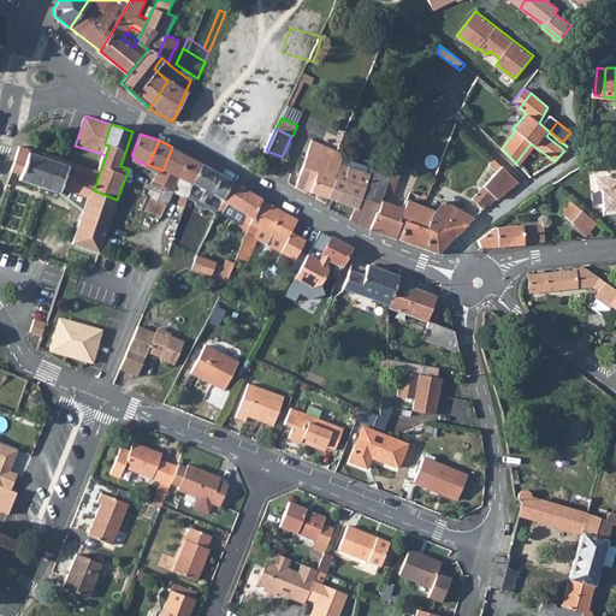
[(336,149),(312,141),(296,185),(329,199),(341,163),(344,152),(336,149)]
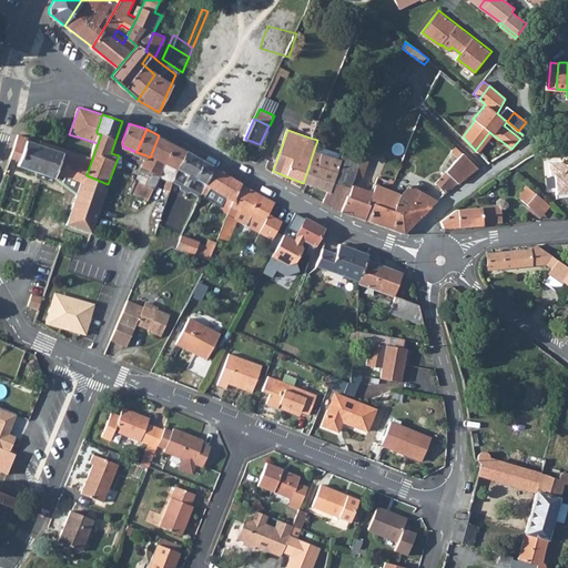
[(78,193),(67,224),(69,225),(80,194),(87,175),(92,159),(40,141),(38,145),(33,143),(27,142),(28,139),(18,135),(11,155),(10,159),(12,159),(18,161),(16,165),(59,179),(61,175),(64,176),(62,183),(78,193)]
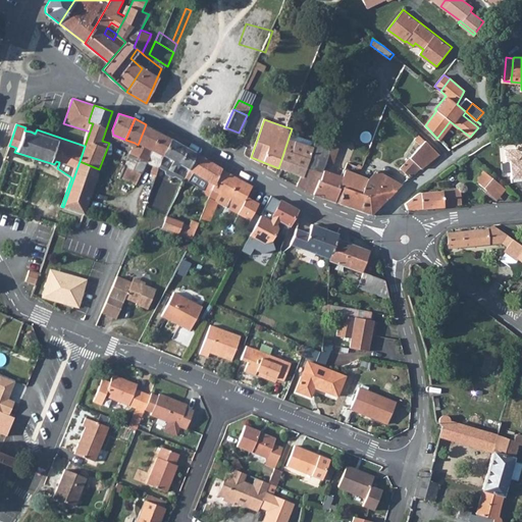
[(151,150),(165,156),(172,139),(146,124),(138,145),(135,143),(126,162),(118,159),(112,173),(121,176),(138,183),(142,172),(146,161),(151,150)]
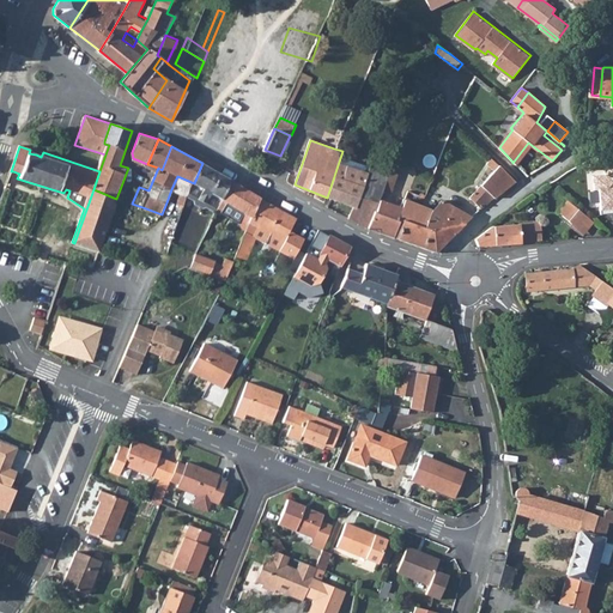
[(365,155),(360,169),(366,171),(371,158),(365,155)]
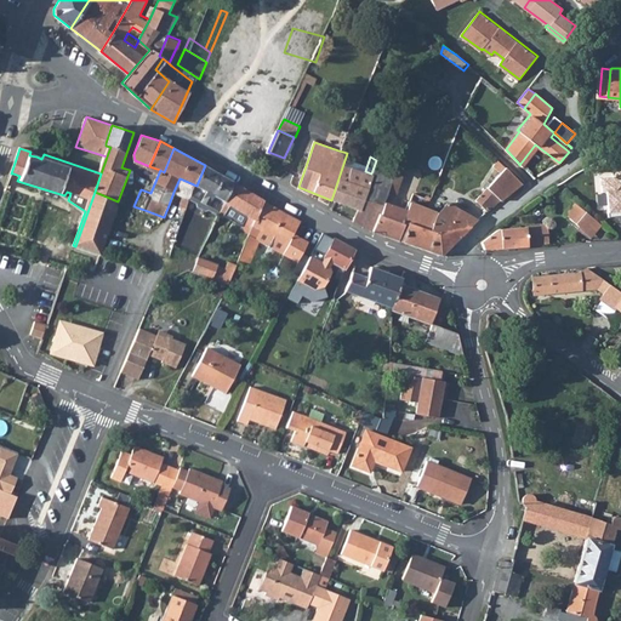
[(398,167),(376,160),(371,174),(365,171),(343,164),(331,200),(335,201),(357,210),(352,221),(372,232),(385,201),(398,167)]
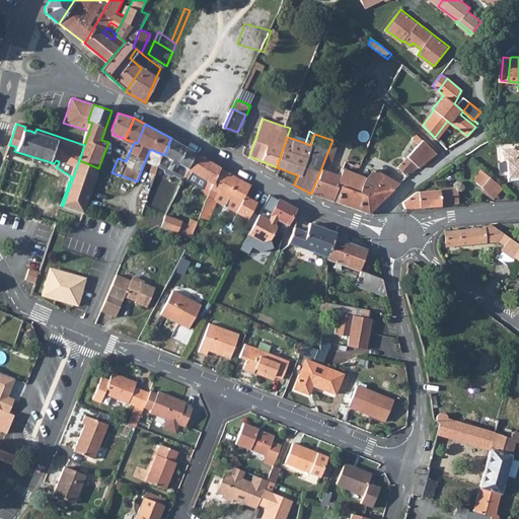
[(183,179),(189,168),(196,151),(171,138),(164,155),(161,166),(160,167),(167,170),(167,173),(174,176),(176,175),(183,179)]
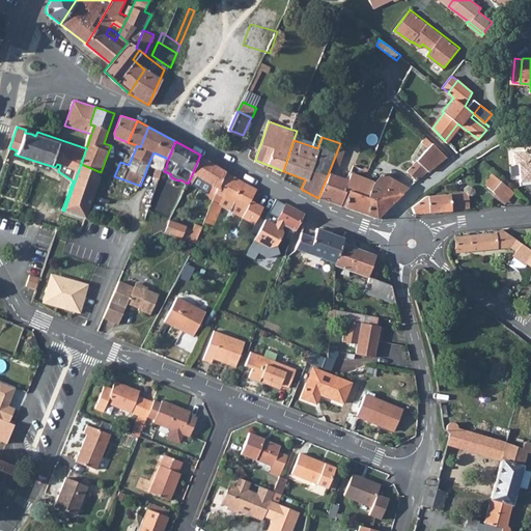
[(431,169),(434,168),(445,158),(431,144),(430,145),(419,158),(407,170),(417,180),(431,169)]
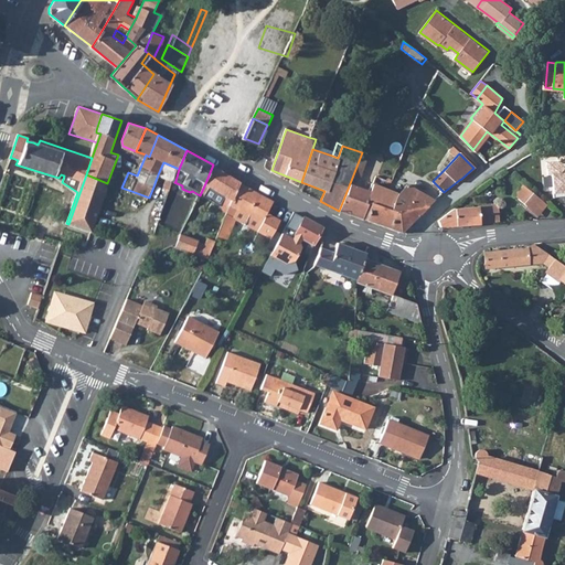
[(564,157),(543,159),(545,193),(554,192),(555,199),(564,198),(564,157)]
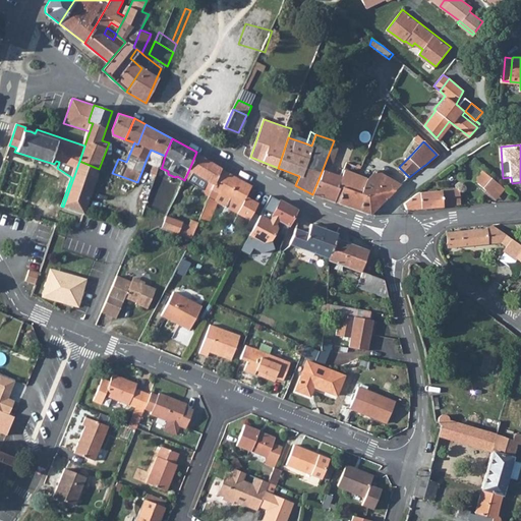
[(165,156),(151,150),(146,161),(157,165),(162,167),(165,156)]
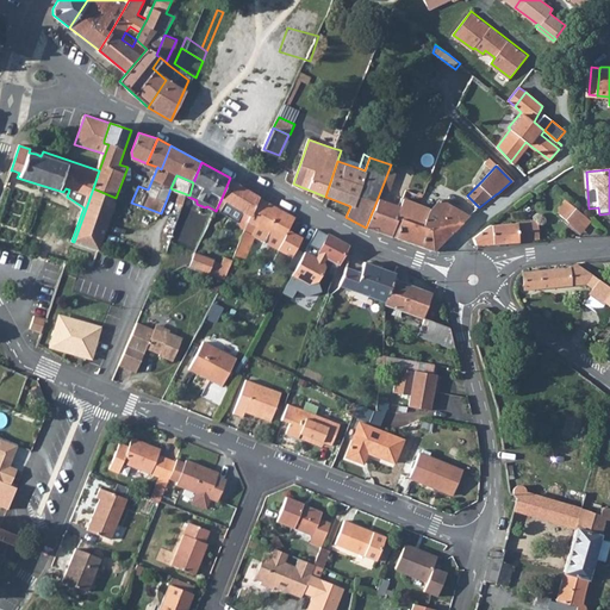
[(260,197),(230,178),(222,198),(250,216),(260,197)]
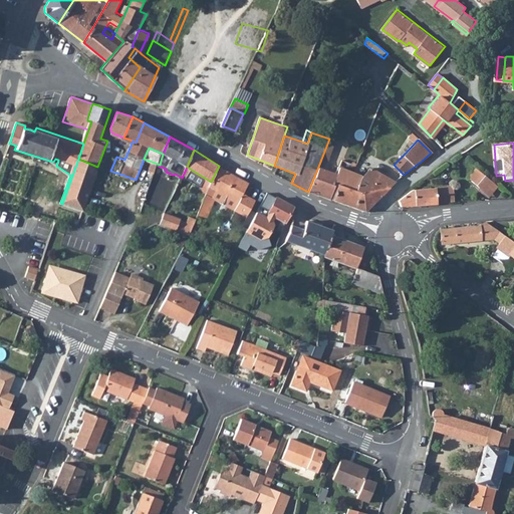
[(110,171),(116,157),(107,154),(102,168),(110,171)]
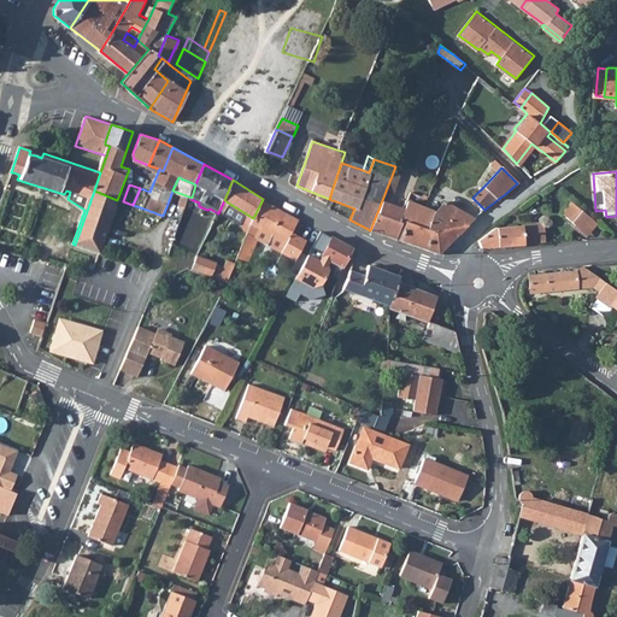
[(87,211),(75,245),(100,253),(119,201),(117,200),(94,191),(87,211)]
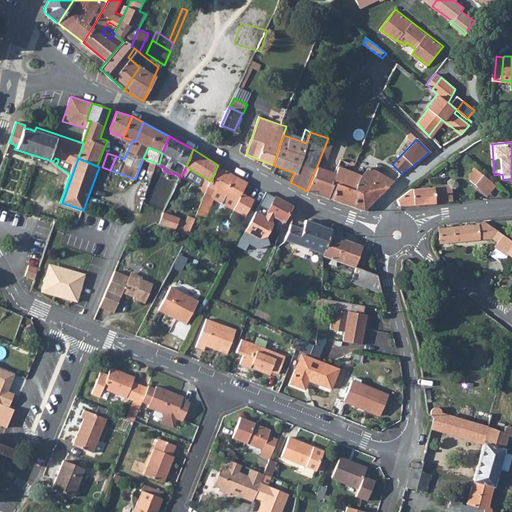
[(158,165),(159,164),(154,162),(145,186),(146,186),(141,200),(145,201),(158,165)]
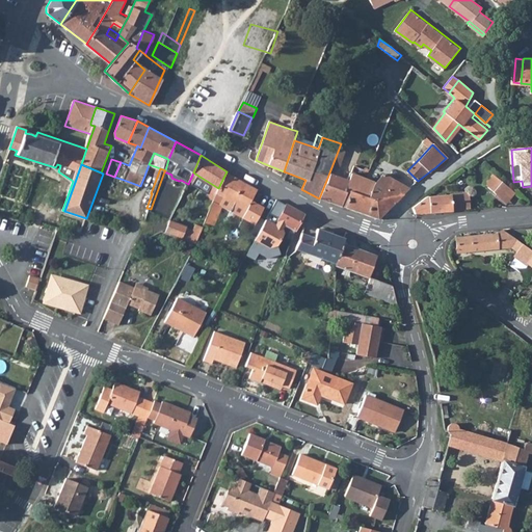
[(227,171),(218,188),(213,202),(220,205),(221,204),(225,197),(246,209),(243,215),(247,218),(256,202),(253,200),(259,189),(227,171)]
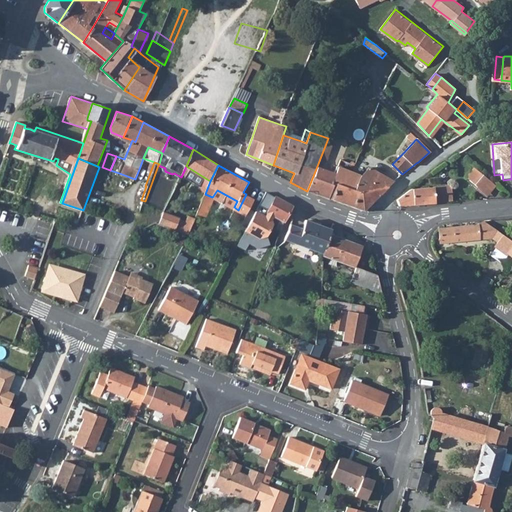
[(354,208),(366,175),(337,165),(335,171),(337,172),(334,182),(335,184),(330,199),(354,208)]
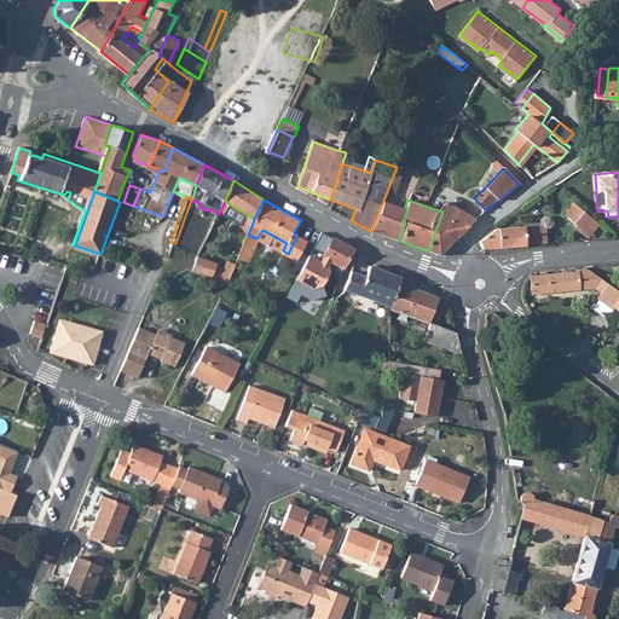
[(408,208),(405,207),(383,201),(371,231),(399,241),(405,223),(404,220),(408,208)]
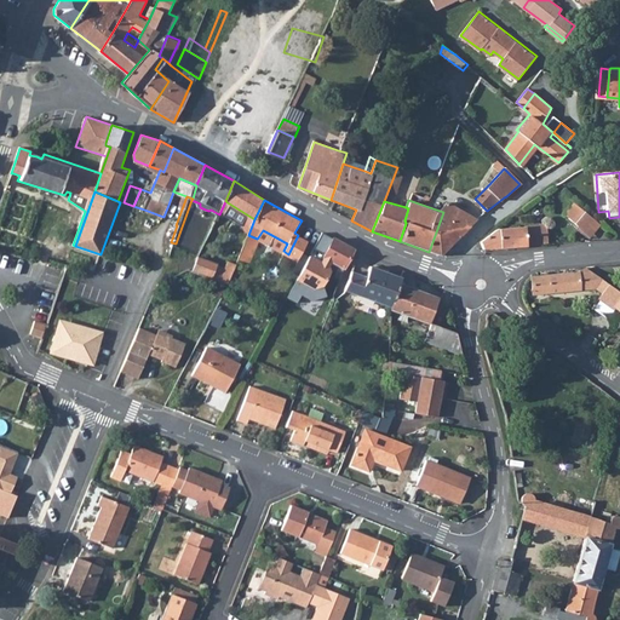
[(441,256),(477,219),(452,201),(443,212),(429,252),(441,256)]
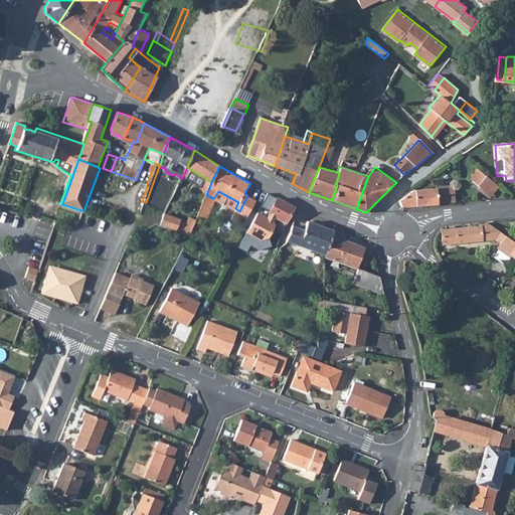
[(475,182),(482,172),(479,170),(472,180),(475,182)]
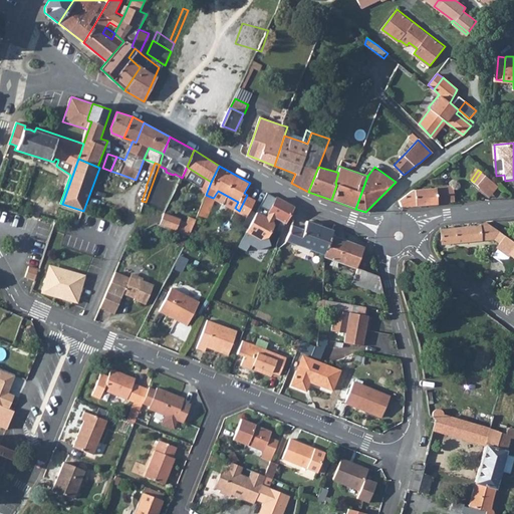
[(482,188),(489,179),(481,172),(474,182),(482,188)]
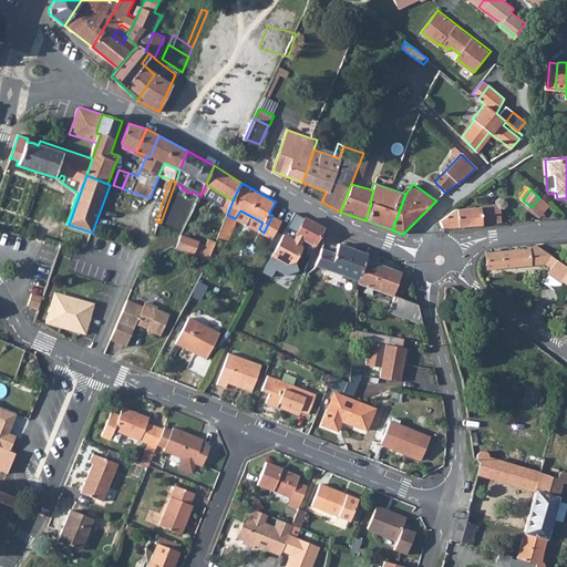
[(550,205),(539,197),(532,207),(529,209),(540,218),(550,205)]
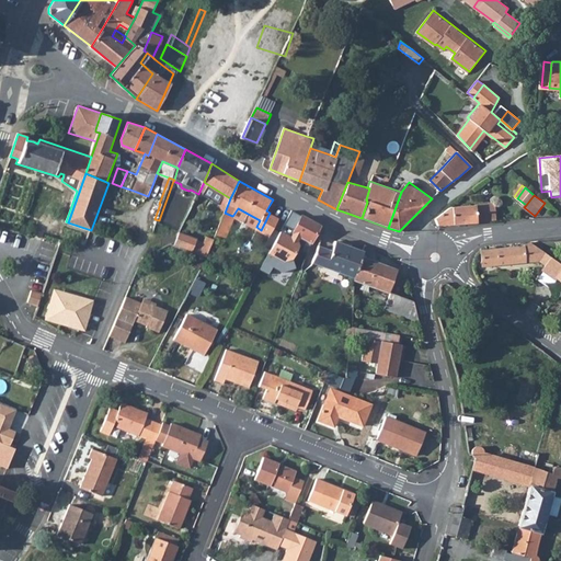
[(476,219),(488,218),(487,203),(456,205),(442,214),(436,218),(438,226),(477,221),(476,219)]
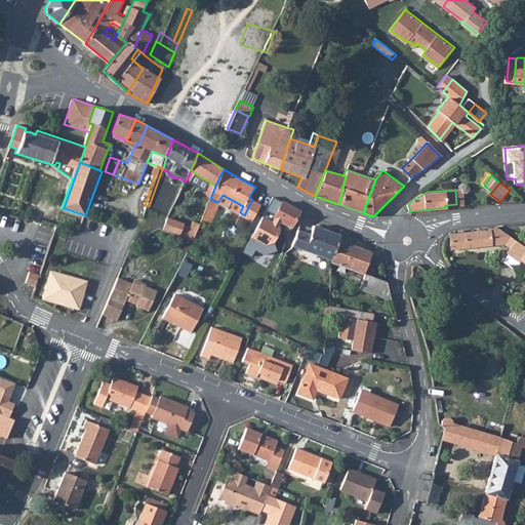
[(244,215),(240,212),(239,214),(251,220),(252,217),(259,203),(252,199),(244,215)]
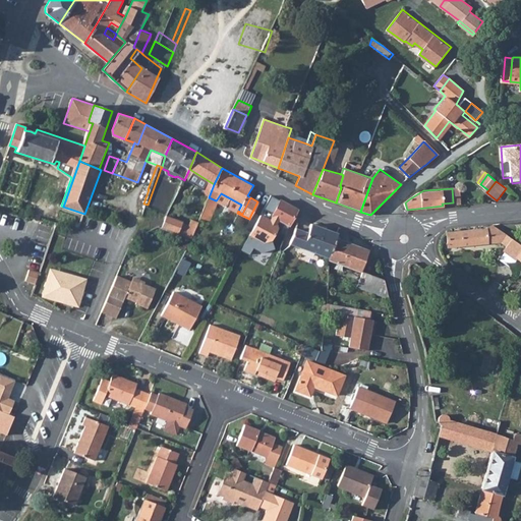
[(280,199),(269,220),(259,215),(249,236),(263,243),(272,240),(277,230),(277,224),(279,219),(288,224),(297,209),(280,199)]
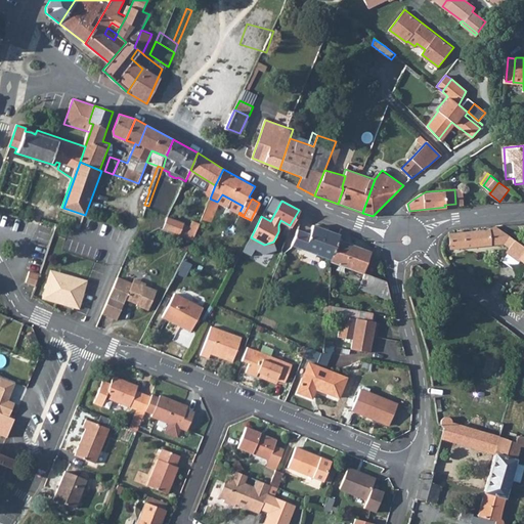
[(208,203),(201,222),(210,225),(218,206),(208,203)]
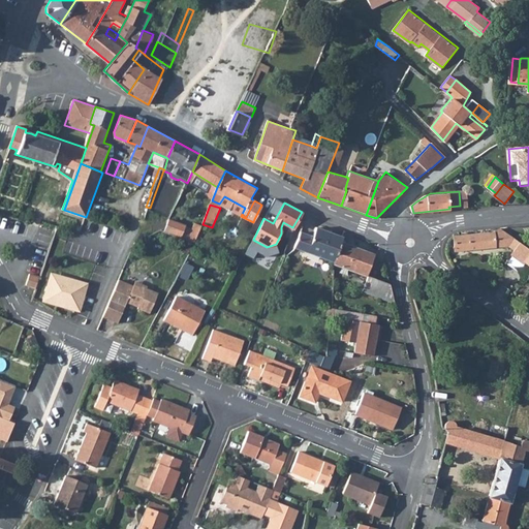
[(188,228),(172,220),(169,224),(166,234),(175,238),(182,241),(188,228)]
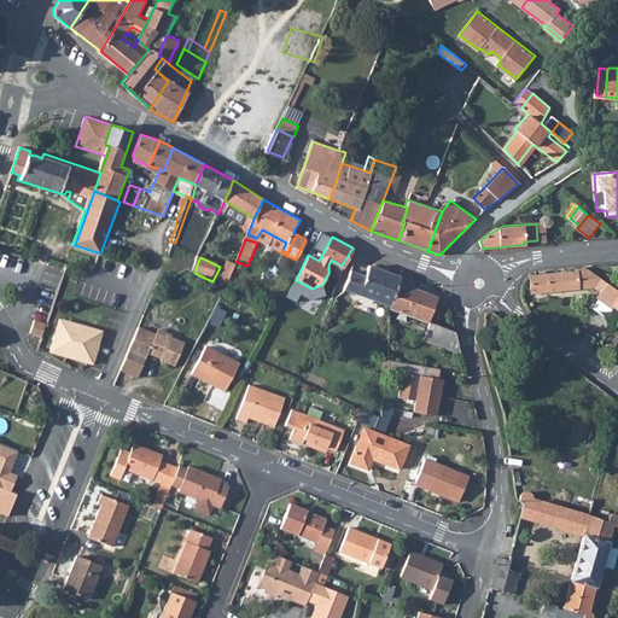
[(350,270),(344,287),(391,304),(400,281),(401,275),(369,264),(365,275),(350,270)]
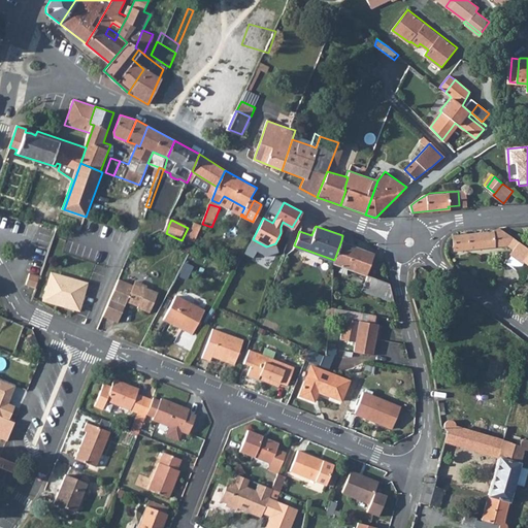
[(193,245),(195,246),(200,229),(193,227),(188,242),(193,245)]
